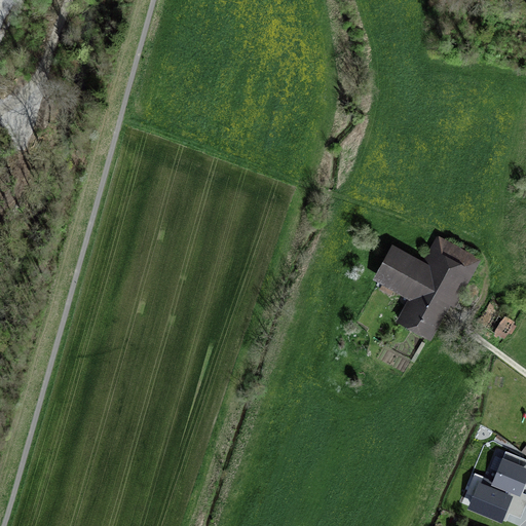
[(424,264),(395,249),(377,284),(411,303),(398,326),(435,344),(484,263),(438,238),(424,264)]
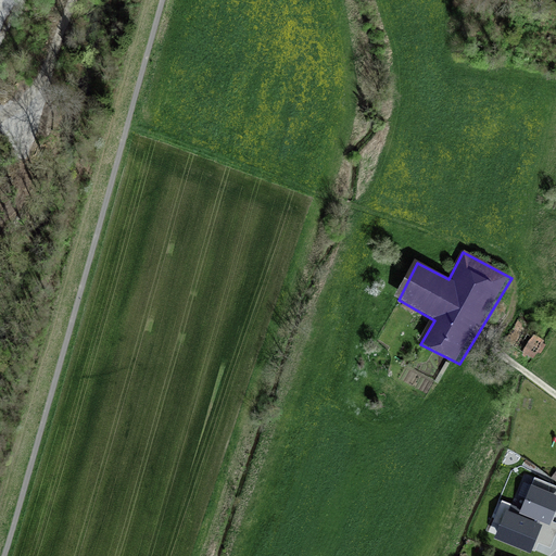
[(534,327),(520,317),(508,335),(517,340),(510,350),(535,365),(550,344),(531,332),(534,327)]
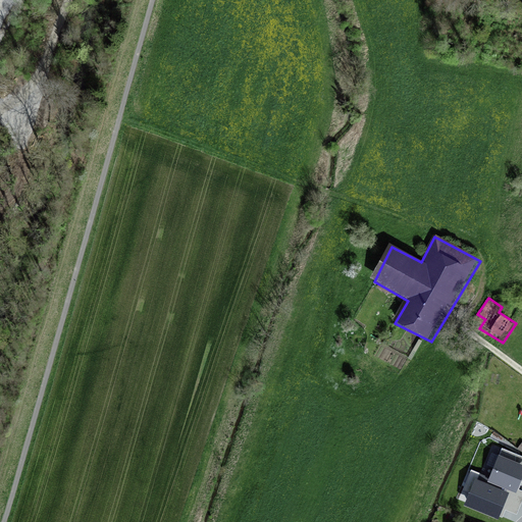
[(401,359),(373,348),(364,369),(392,380),(401,359)]
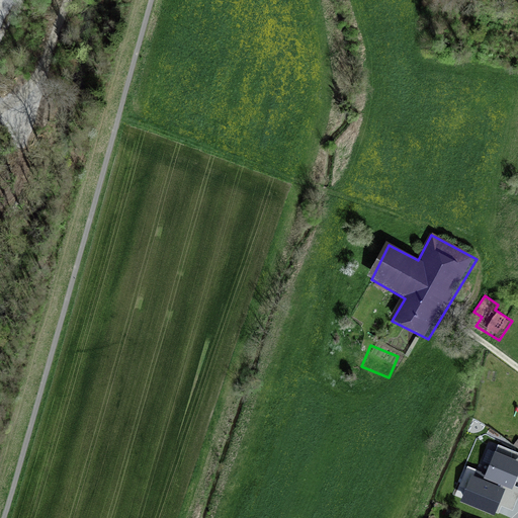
[(517,461),(496,452),(485,478),(511,488),(517,471),(517,461)]
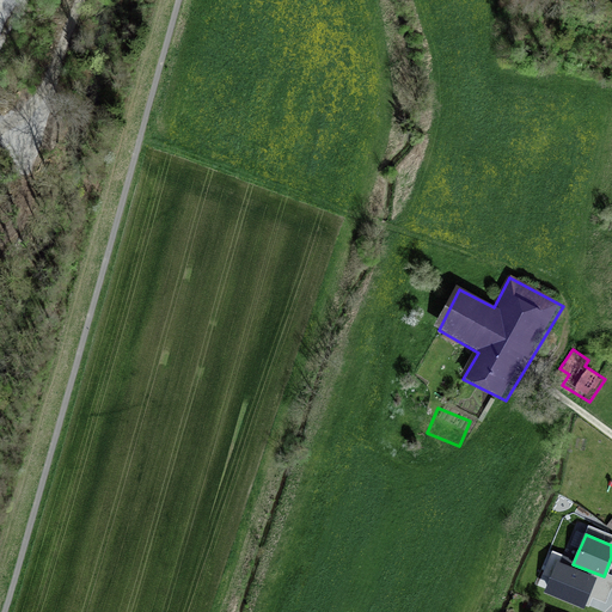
[(557,562),(545,592),(583,607),(595,579),(557,562)]
